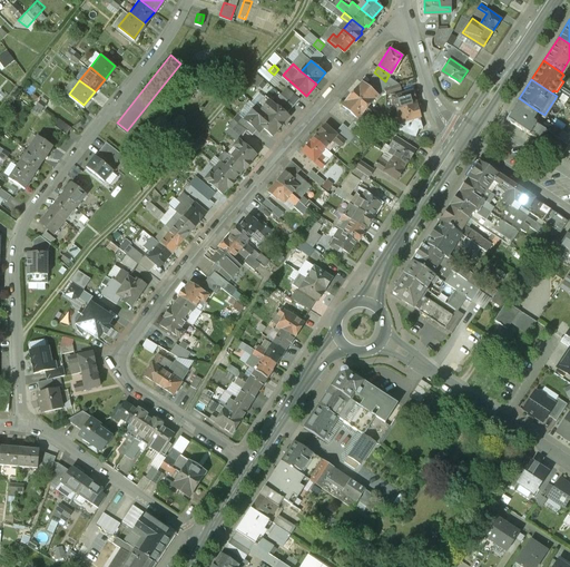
[(377,94),(362,80),(352,93),(367,105),(377,94)]
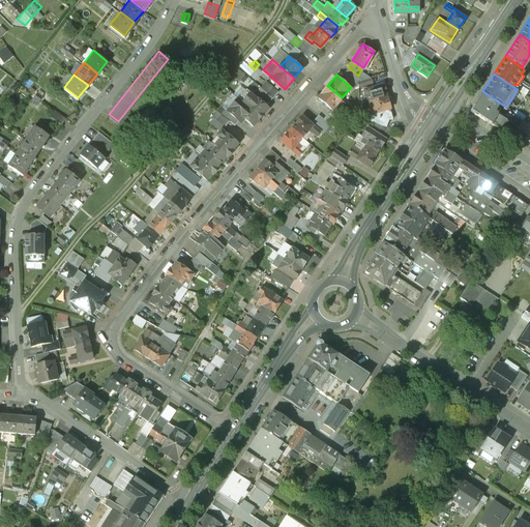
[(371,76),(358,80),(360,86),(373,81),(371,76)]
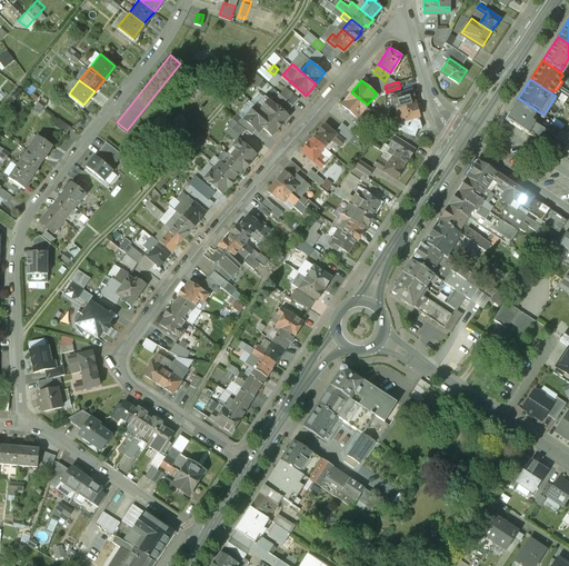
[(411,88),(391,93),(396,107),(416,101),(411,88)]
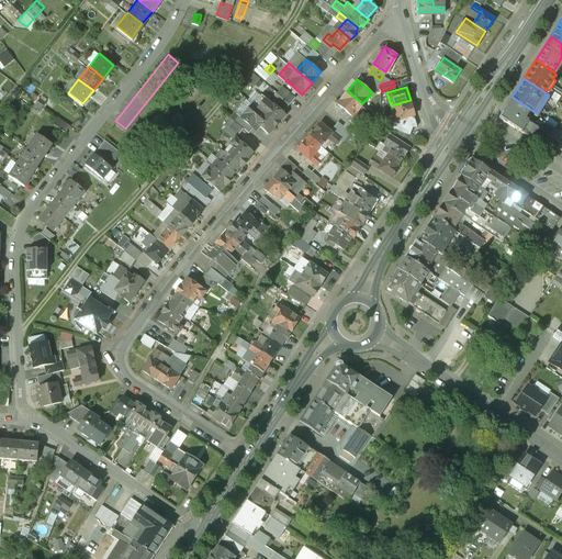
[(362,103),(347,91),(337,102),(352,114),(362,103)]
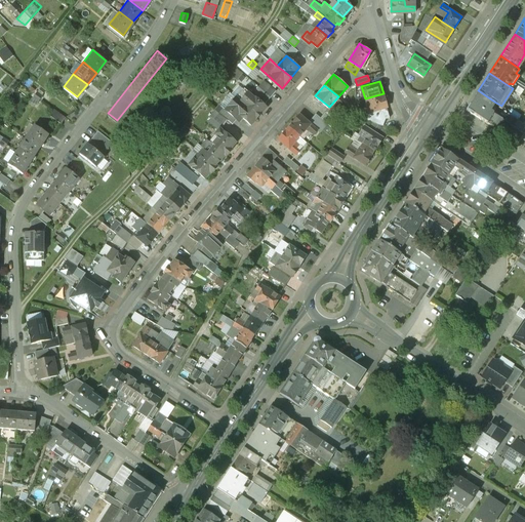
[(503,115),(491,107),(494,102),(478,90),(467,108),(480,117),(480,116),(496,127),(502,117),(501,117),(503,115)]
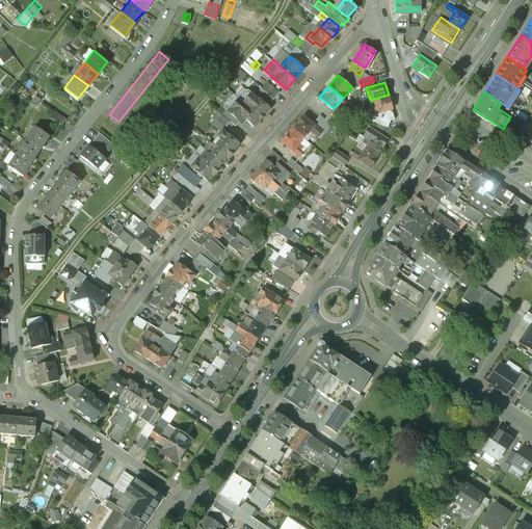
[(389,95),(370,100),(373,111),(372,118),(383,124),(388,125),(390,117),(394,116),(392,106),(389,95)]
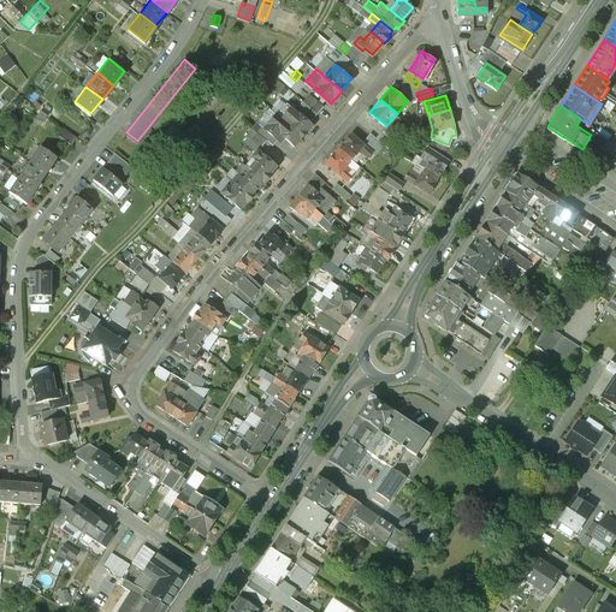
[(312,123),(297,111),(288,120),(303,134),(312,123)]
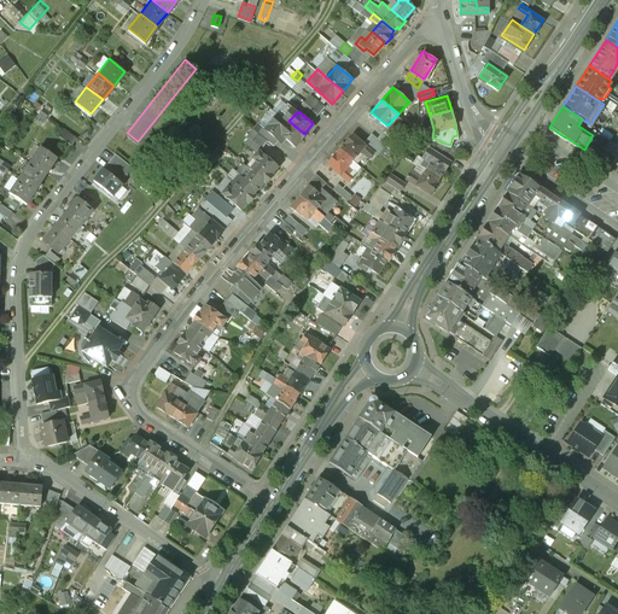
[(304,134),(289,121),(278,112),(266,127),(279,139),(283,134),(295,145),(304,134)]
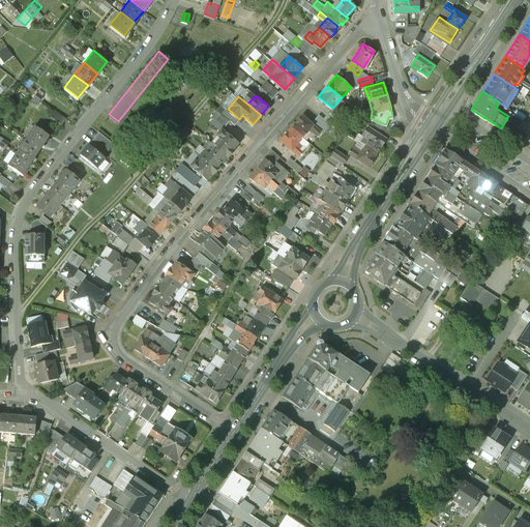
[(228,109),(225,107),(221,111),(235,123),(239,119),(228,109)]
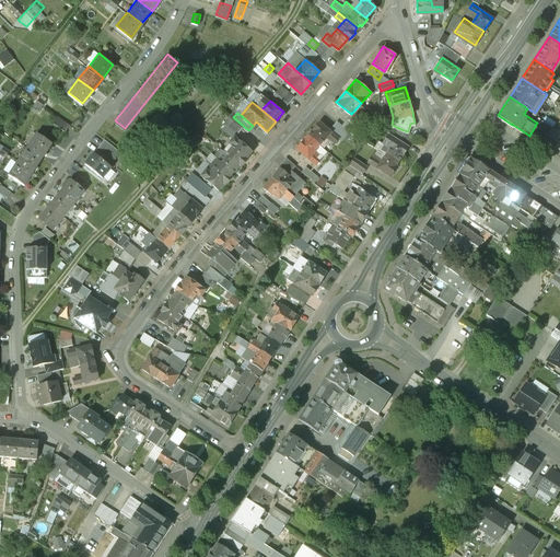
[(58,114),(53,120),(65,129),(70,123),(58,114)]
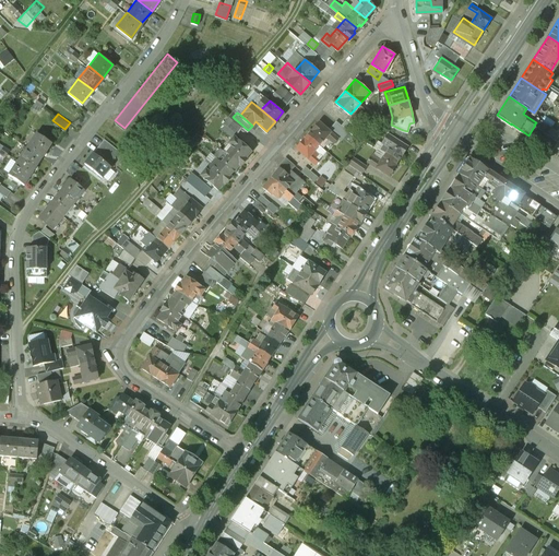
[(319,120),(308,134),(319,143),(326,134),(335,141),(339,137),(319,120)]
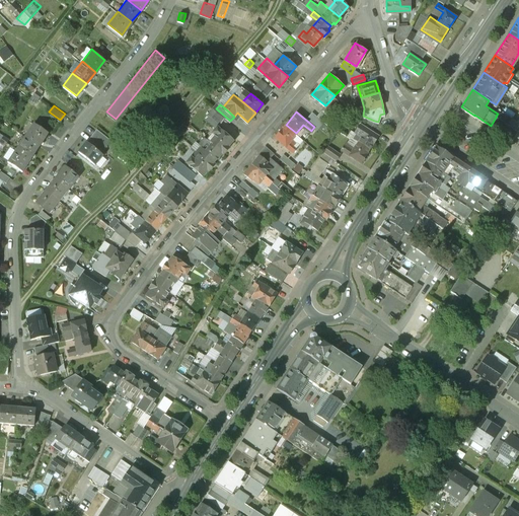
[(209,122),(202,116),(198,121),(205,127),(209,122)]
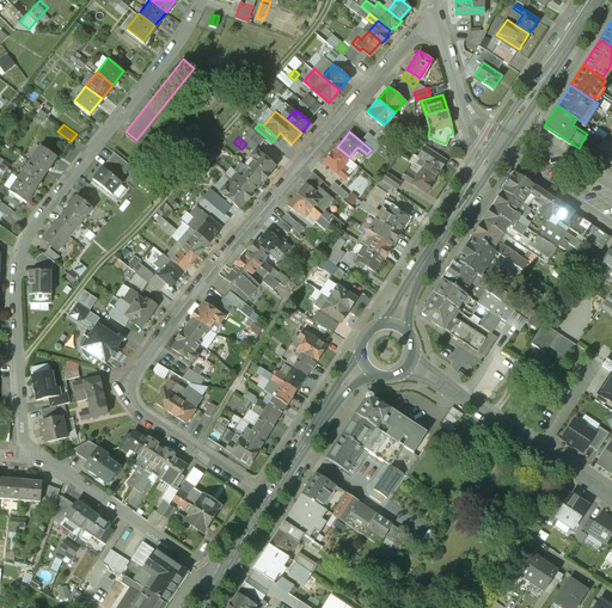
[(610,153),(586,136),(579,148),(604,165),(609,158),(611,154),(610,153)]
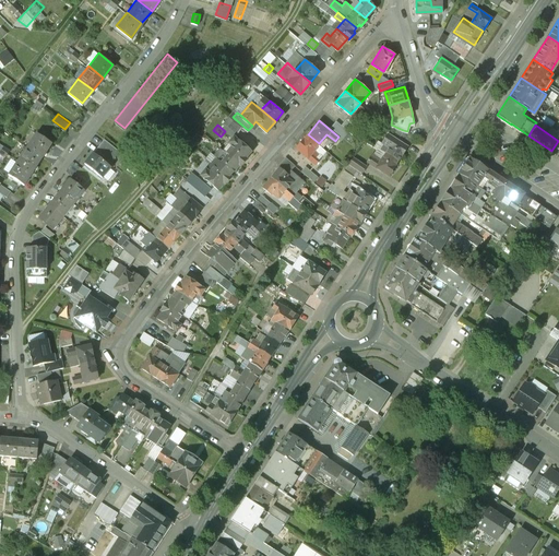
[(413,137),(403,130),(400,135),(409,142),(413,137)]
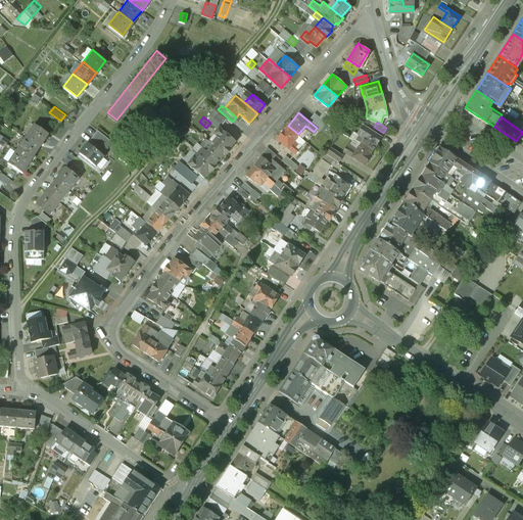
[(48,132),(34,123),(26,136),(40,145),(48,132)]
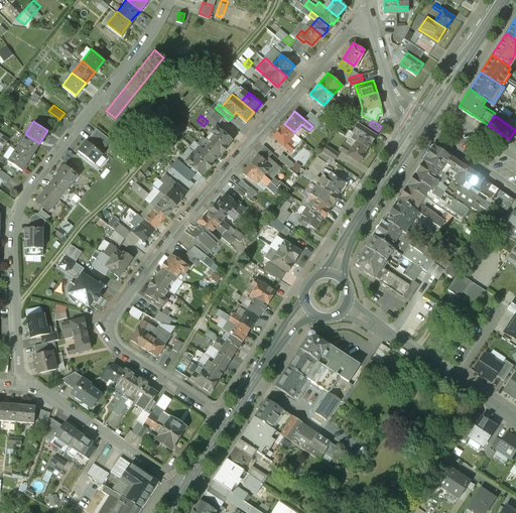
[(376,133),(359,122),(354,130),(355,131),(352,136),(357,139),(368,146),(376,133)]
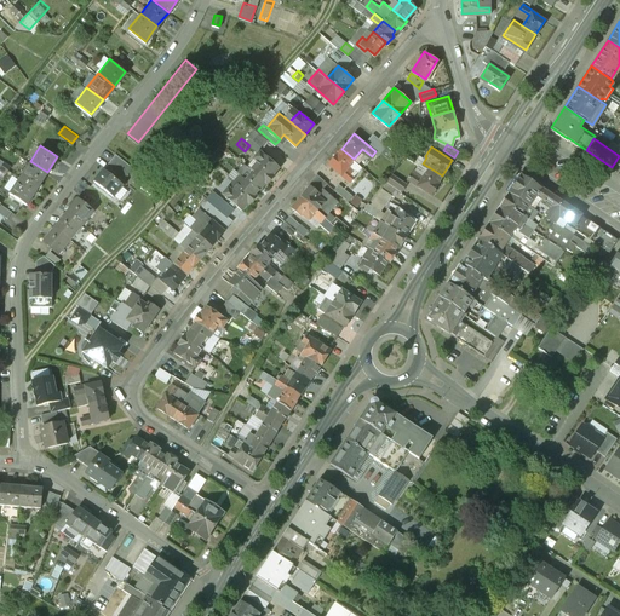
[(259,149),(246,165),(253,171),(254,170),(265,179),(265,180),(267,182),(274,173),(271,172),(279,165),(259,149)]
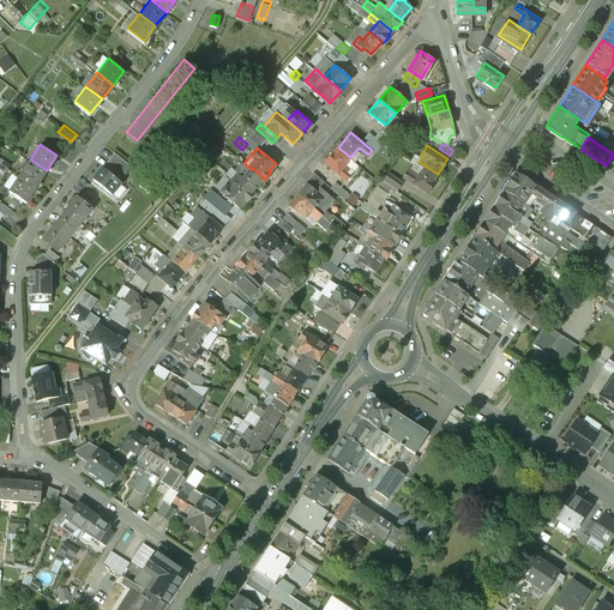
[(350,157),(338,148),(327,161),(348,177),(351,174),(343,167),(350,157)]
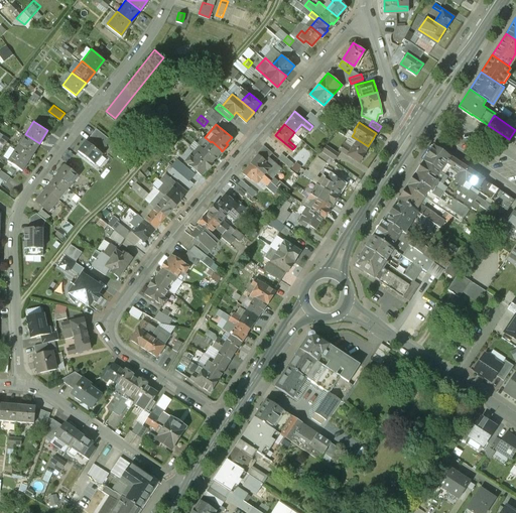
[(111,138),(96,127),(86,139),(101,151),(111,138)]
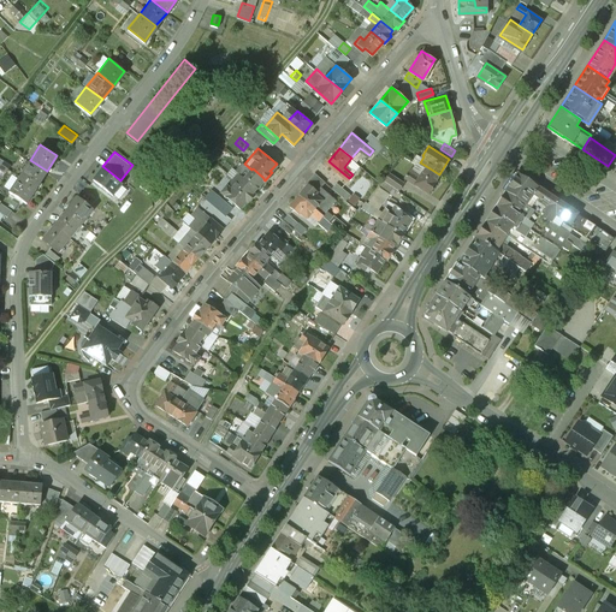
[(47,171),(30,160),(19,174),(37,186),(47,171)]
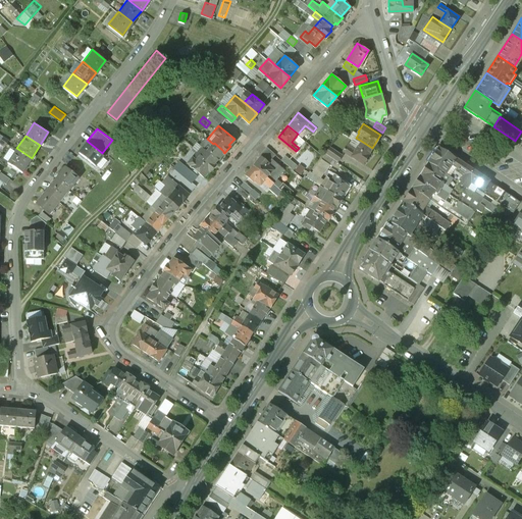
[(207,139),(205,137),(200,144),(202,146),(198,150),(201,153),(213,163),(214,162),(223,152),(223,151),(214,143),(213,144),(207,139)]
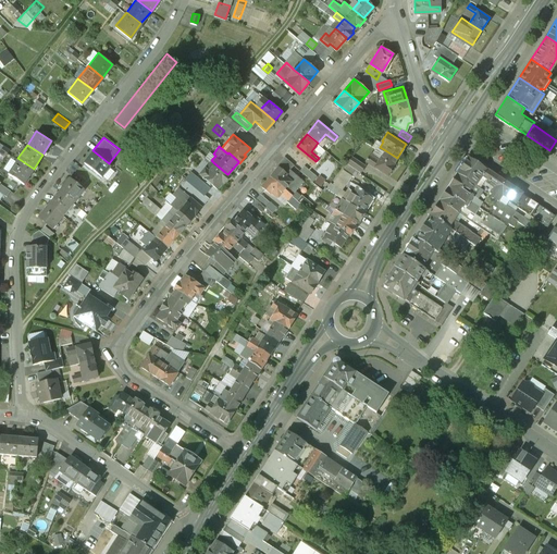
[(84,161),(101,175),(110,164),(109,163),(93,150),(84,161)]
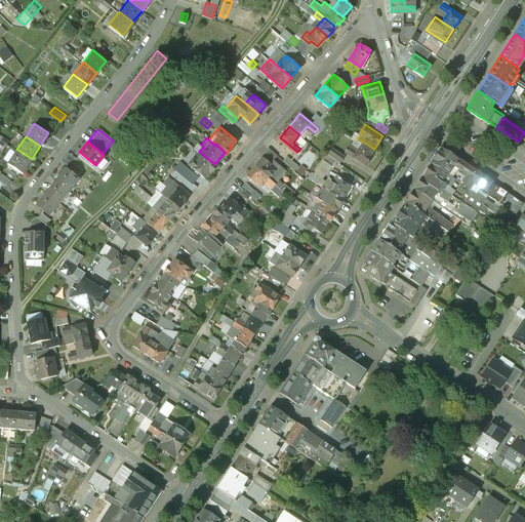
[(359,148),(351,143),(346,150),(365,162),(374,149),(363,142),(359,148)]
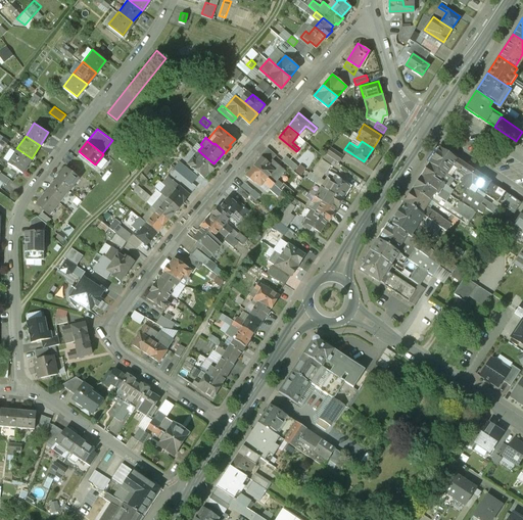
[(342,159),(347,153),(334,144),(330,149),(342,159)]
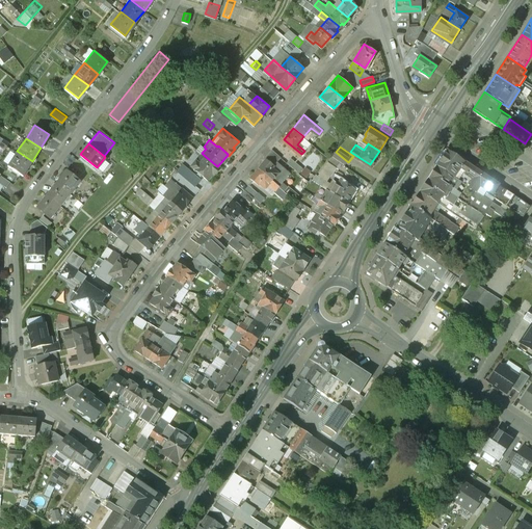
[(469,162),(447,148),(436,163),(450,173),(451,173),(456,176),(461,168),(464,169),(469,162)]
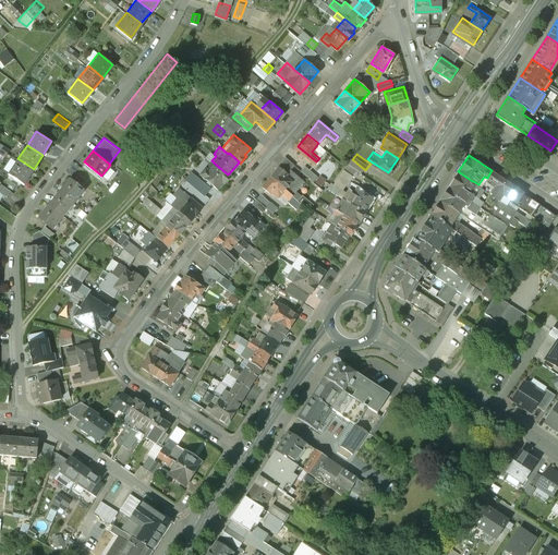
[(34,169),(17,158),(9,172),(24,183),(34,169)]
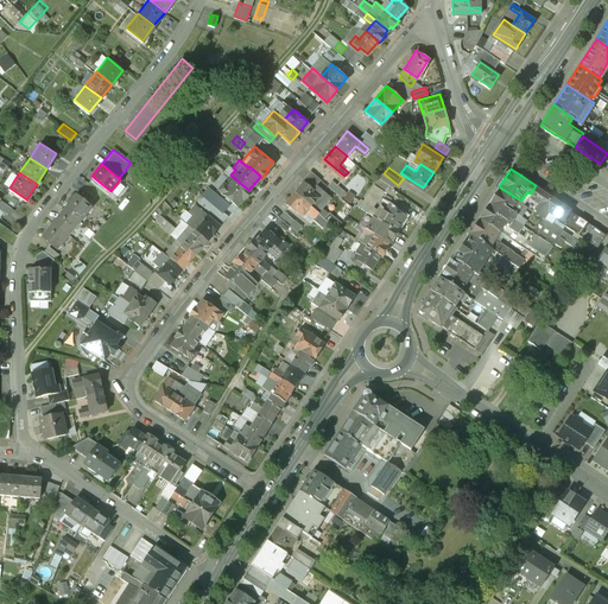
[(380,176),(363,199),(373,205),(388,183),(380,176)]
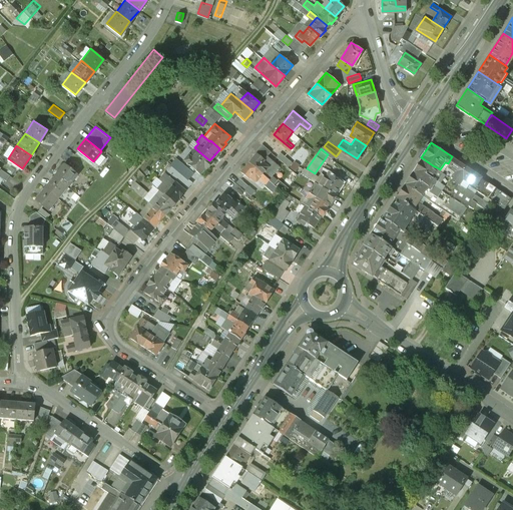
[(188,153),(184,158),(199,171),(205,165),(206,166),(211,160),(210,159),(209,160),(197,150),(192,156),(188,153)]
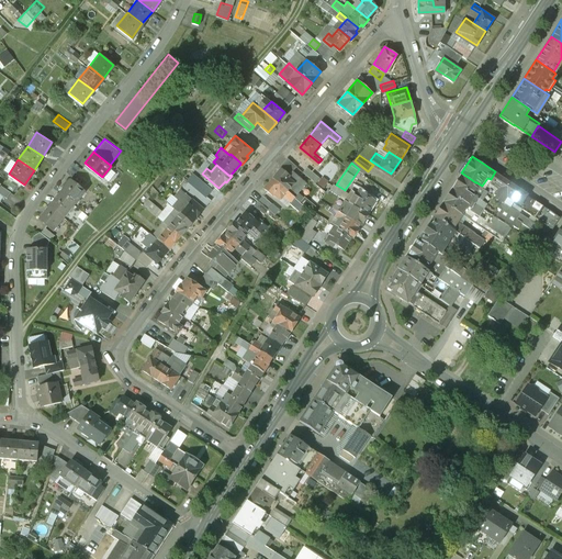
[(321,180),(324,175),(310,165),(305,170),(321,180)]
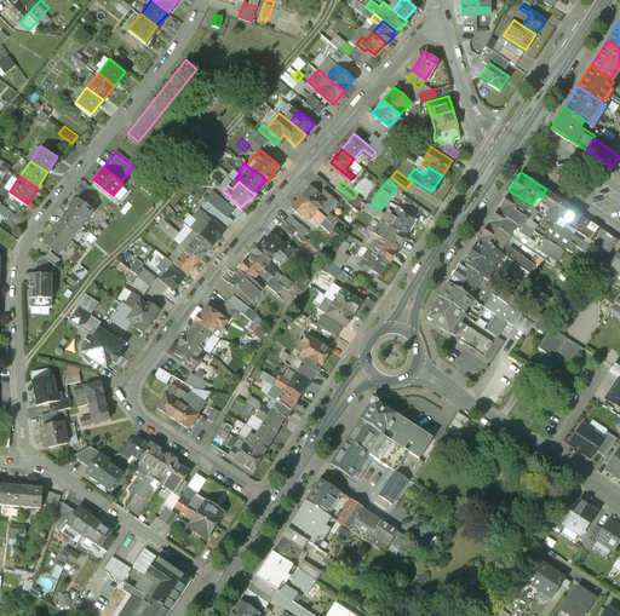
[(319,193),(310,185),(300,195),(316,208),(319,206),(323,200),(316,194),(319,193)]
